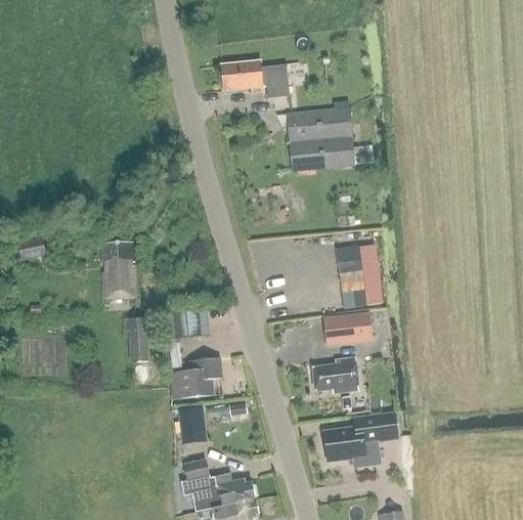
[(288,96),(286,65),(260,67),(259,60),(221,63),(223,90),(265,87),(265,97),(288,96)]
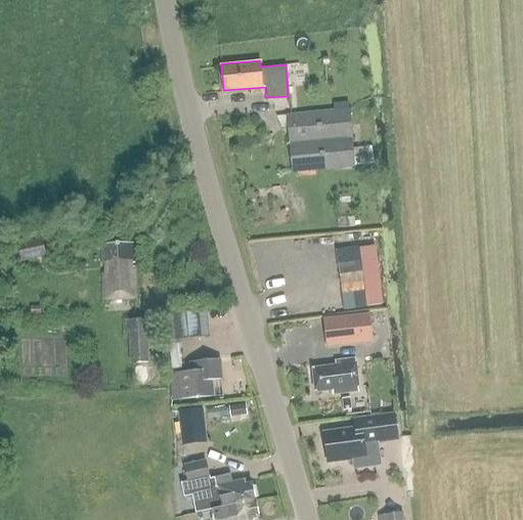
[(349,109),(334,110),(286,114),(291,171),(354,166),(354,163),(352,145),(349,109)]
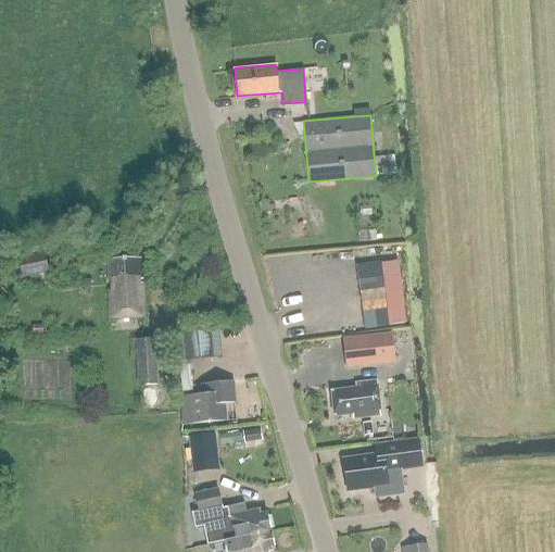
[(396,152),(374,154),(376,173),(398,171),(396,162),(398,162),(396,152)]
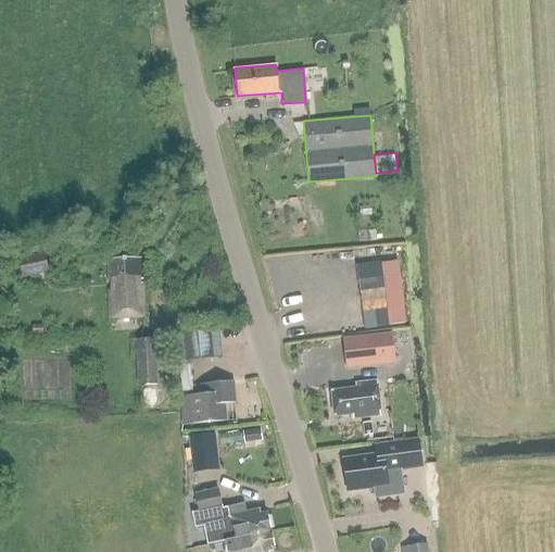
[(91,240),(92,251),(102,251),(101,239),(91,240)]
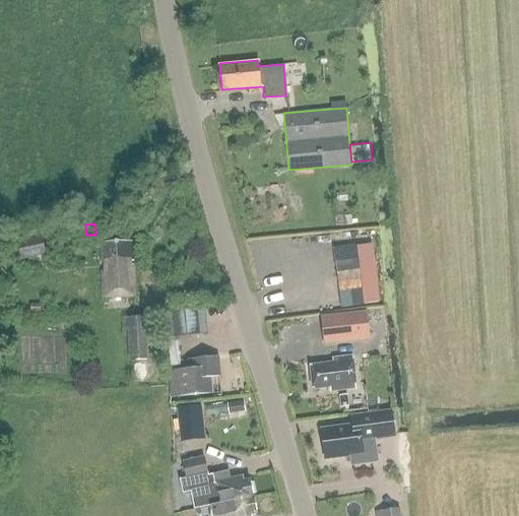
[(19,255),(31,253),(44,251),(41,235),(16,239),(19,255)]
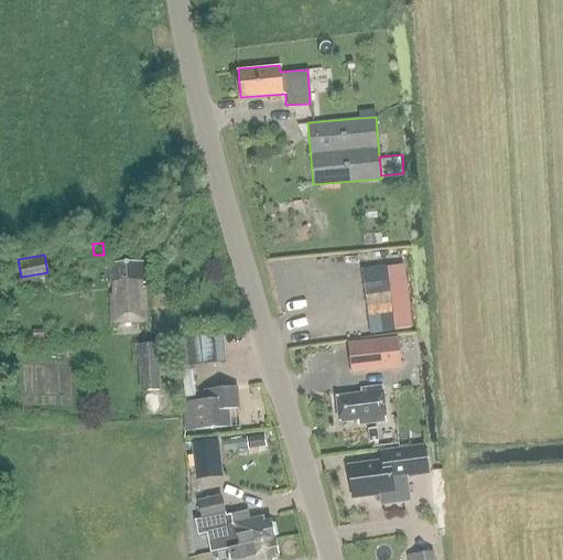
[(144,321),(143,287),(142,288),(141,280),(143,280),(143,261),(107,262),(108,281),(110,281),(110,291),(108,291),(109,321),(144,321)]
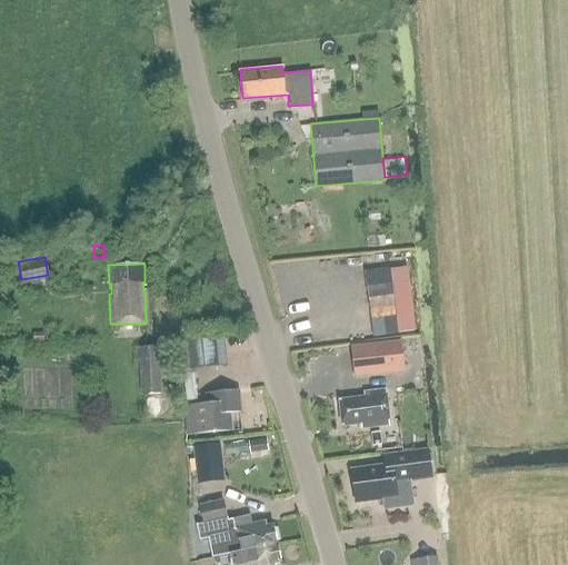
[(397,313),(371,316),(374,333),(398,329),(416,327),(410,278),(397,280),(395,266),(378,268),(380,283),(394,280),(397,313)]
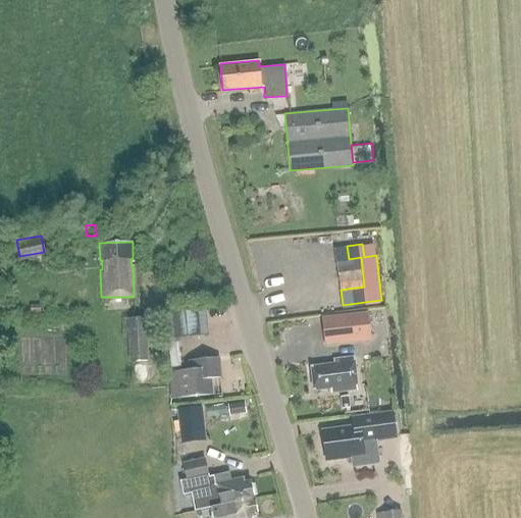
[(41,310),(41,302),(31,302),(31,310),(41,310)]
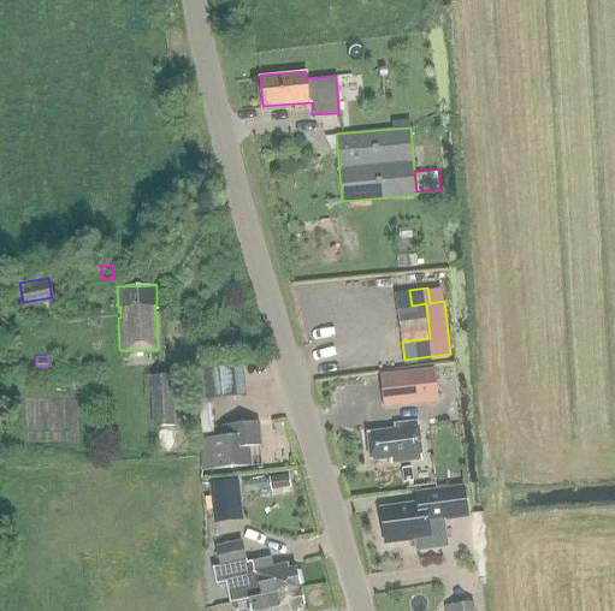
[(202,367),(206,397),(236,393),(232,363),(202,367)]
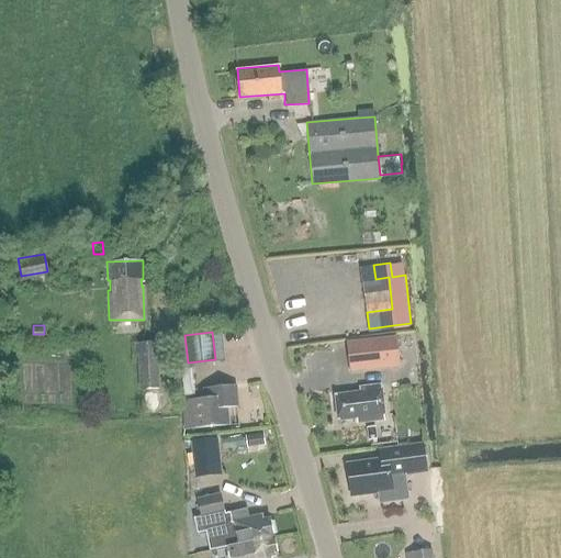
[(396,335),(348,341),(351,367),(400,361),(396,335)]
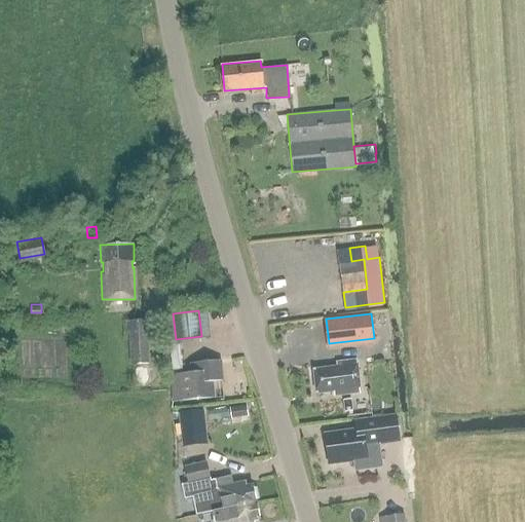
[(150,361),(148,318),(128,319),(130,362),(150,361)]
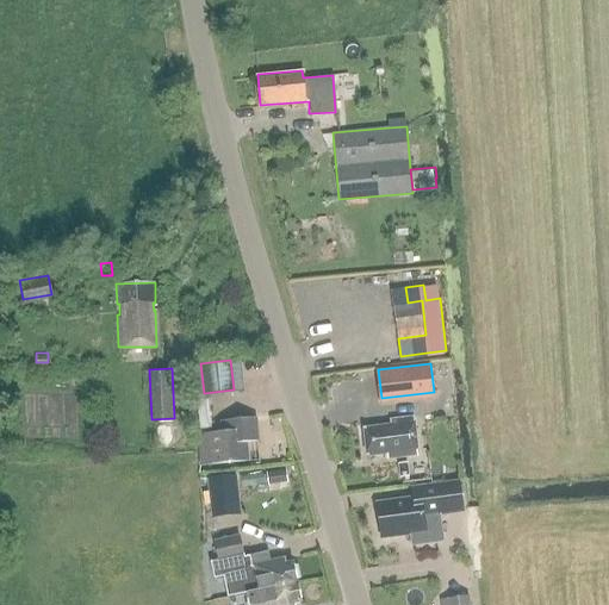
[(197,397),(200,426),(211,425),(209,397),(197,397)]
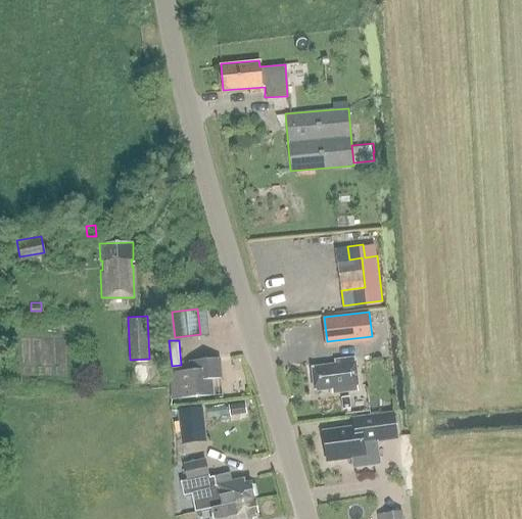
[(191,368),(171,371),(174,396),(215,392),(212,376),(222,375),(220,356),(190,359),(191,368)]
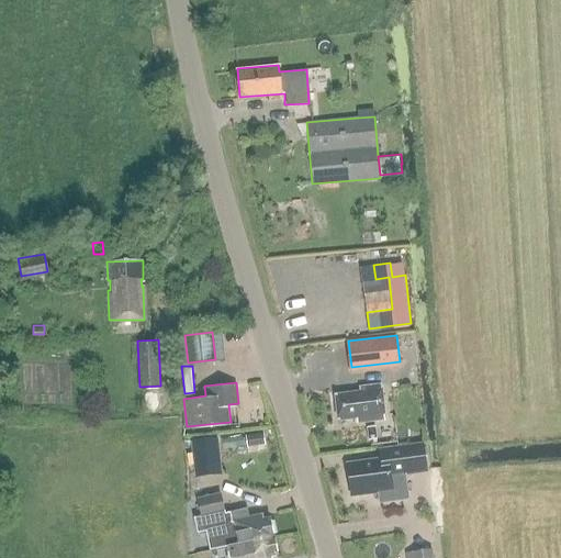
[(383,417),(380,383),(359,386),(360,392),(335,395),(338,417),(356,415),(357,421),(383,417)]
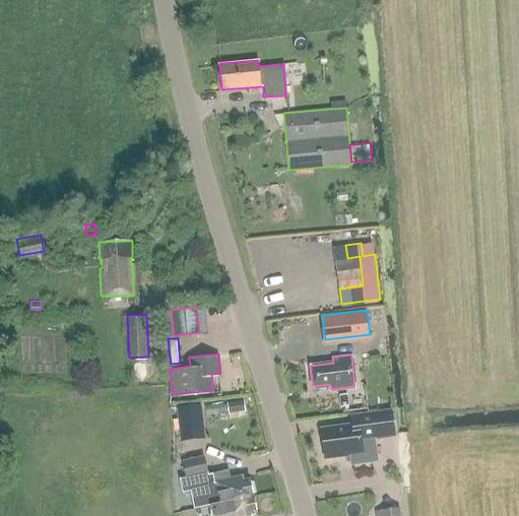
[(245,408),(244,398),(226,400),(229,410),(245,408)]
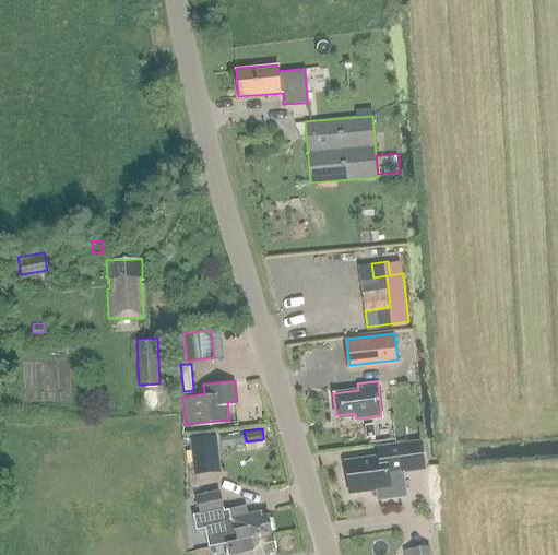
[(197,470),(218,468),(214,433),(192,436),(197,470)]
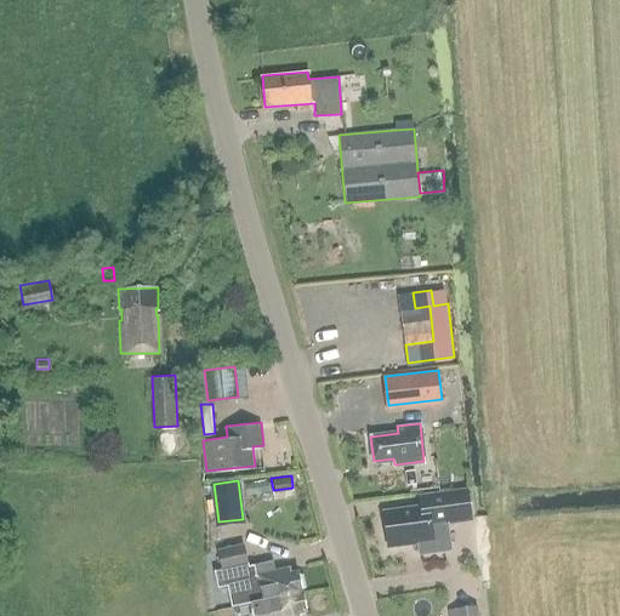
[(420,503),(384,508),(388,545),(421,540),(422,548),(444,545),(441,520),(471,515),(467,486),(419,494),(420,503)]
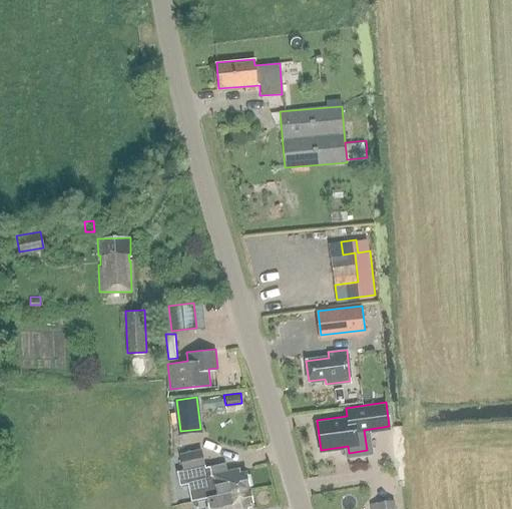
[(184,469),(177,470),(180,484),(188,483),(191,500),(206,497),(215,495),(249,488),(246,472),(240,473),(240,468),(227,470),(226,462),(210,465),(210,466),(205,467),(202,449),(181,453),(184,469)]
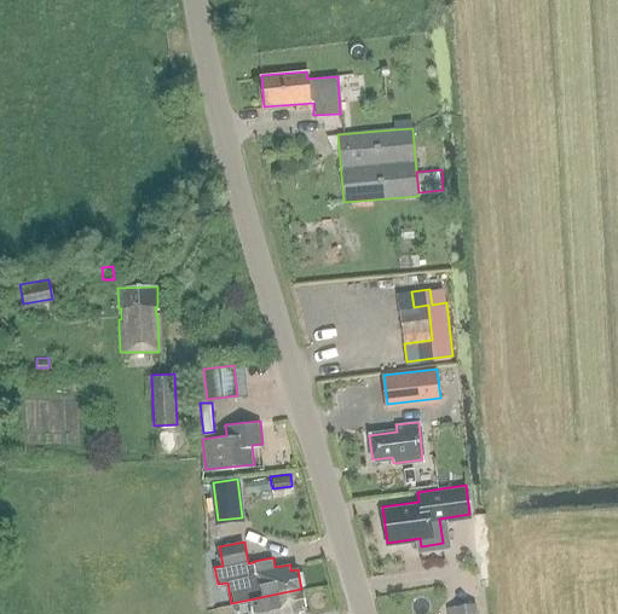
[(306,608),(301,589),(260,597),(249,600),(252,609),(249,609),(250,613),(299,613),(299,609),(306,608)]
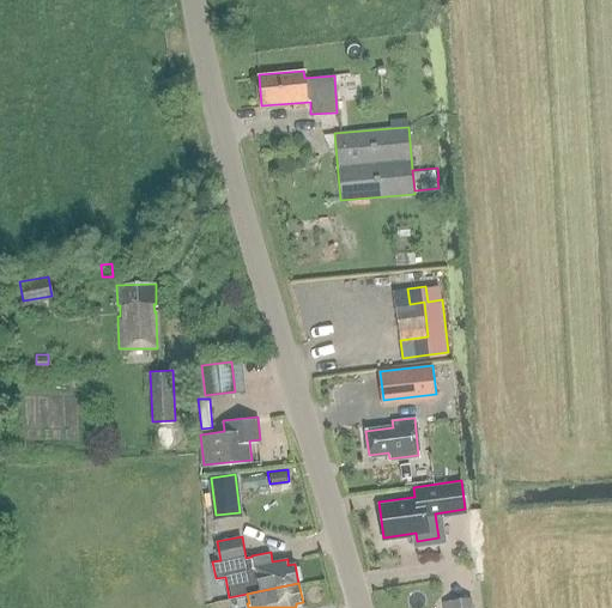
[(444,607),(471,607),(470,596),(444,600),(444,607)]
